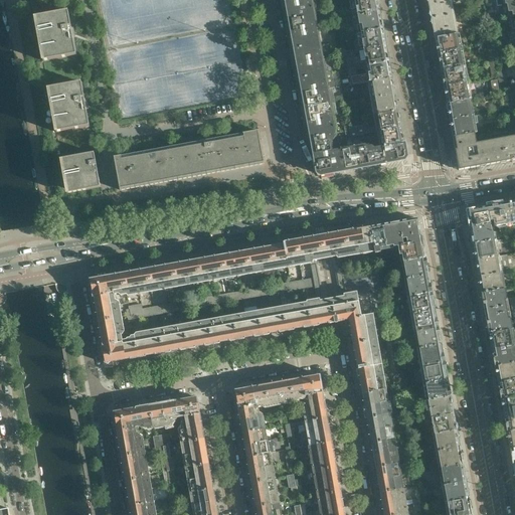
[(313,15),(311,0),(287,5),(290,19),(313,15)]
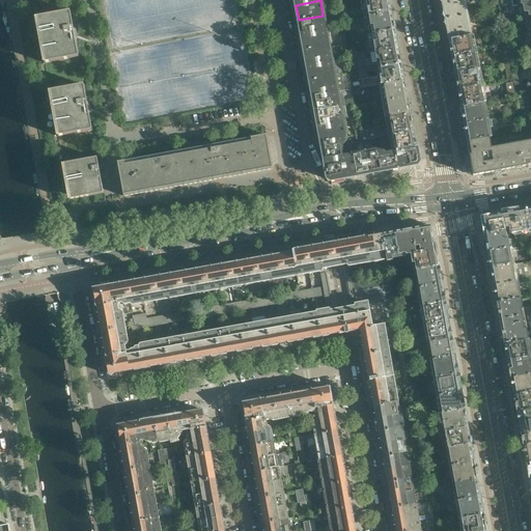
[(392,14),(389,0),(371,0),(369,1),(371,12),(369,12),(370,18),(392,14)]
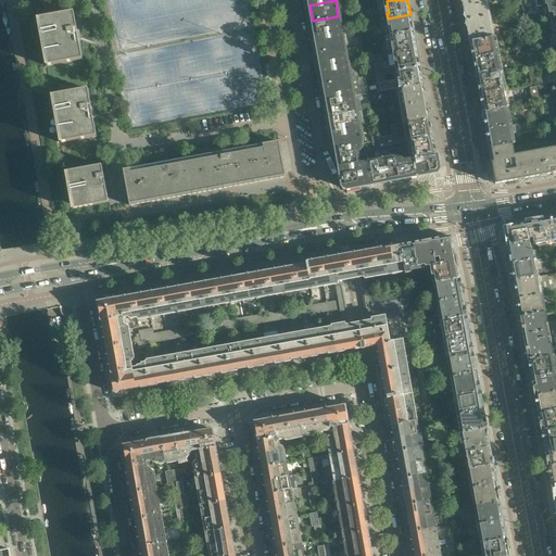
[(488,16),(483,0),(460,0),(465,20),(488,16)]
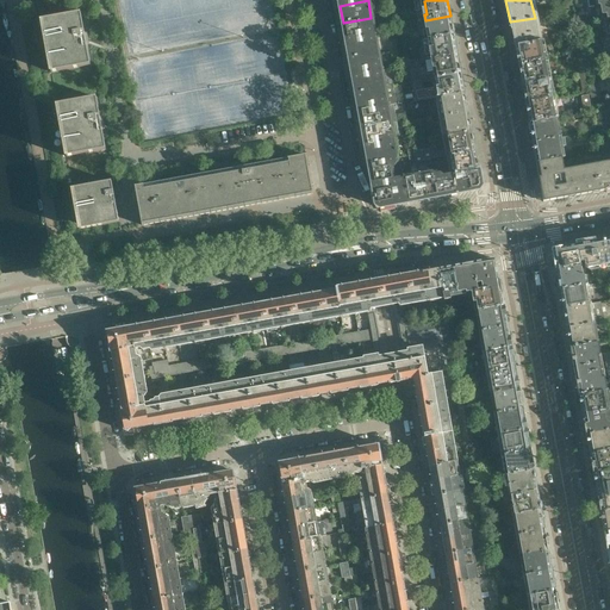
[(91,66),(85,32),(81,13),(42,20),(51,73),(91,66)]
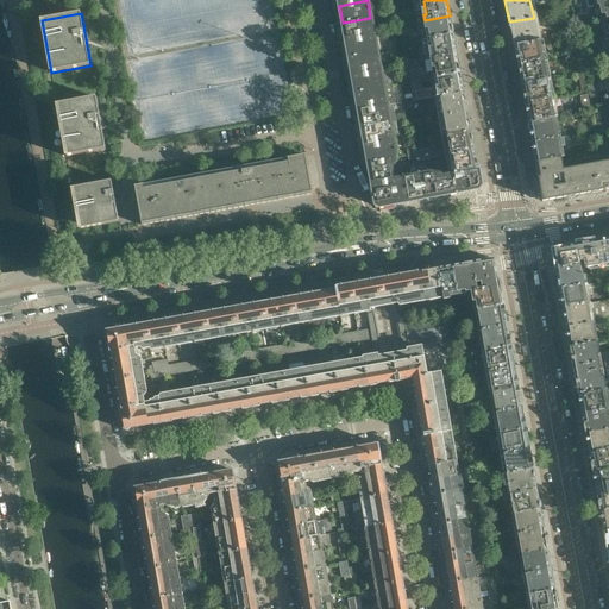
[(453,36),(450,16),(425,20),(426,26),(428,26),(431,39),(453,36)]
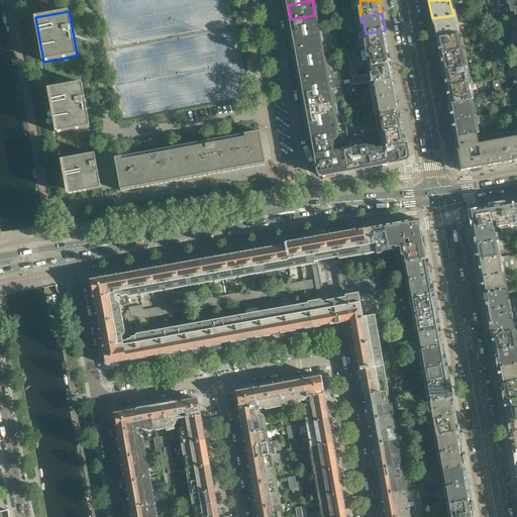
[(317,30),(314,15),(291,19),(293,34),(317,30)]
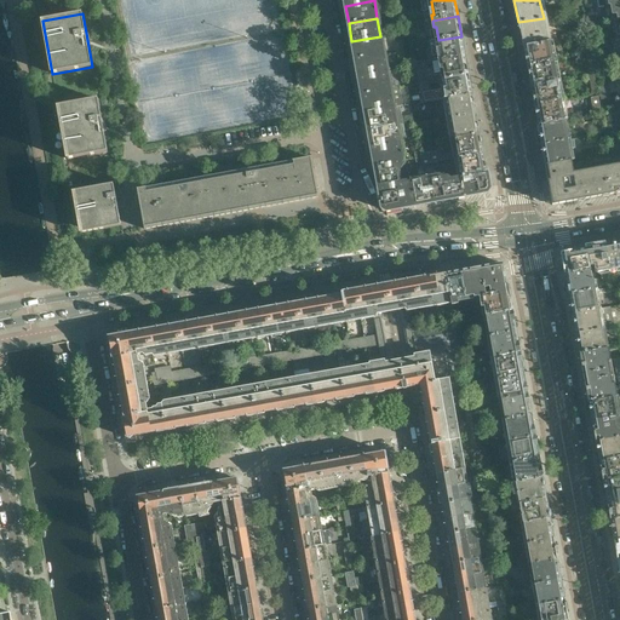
[(547,41),(544,18),(518,22),(523,46),(547,41)]
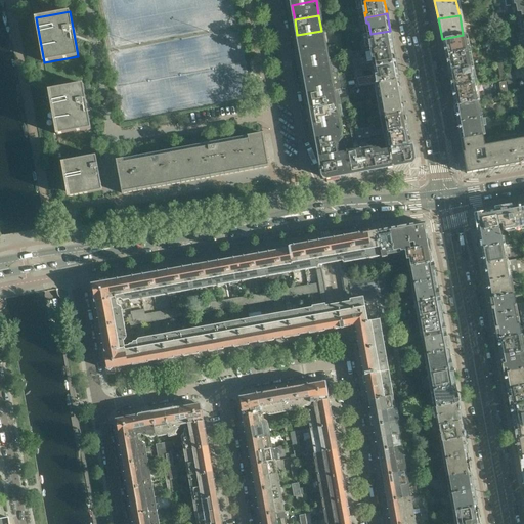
[(324,46),(321,31),(297,35),(300,50),(324,46)]
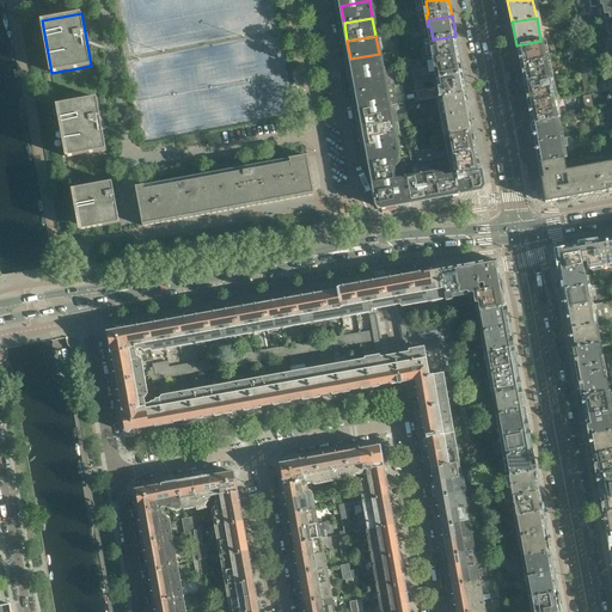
[(459,55),(456,36),(433,40),(435,53),(433,54),(434,60),(459,55)]
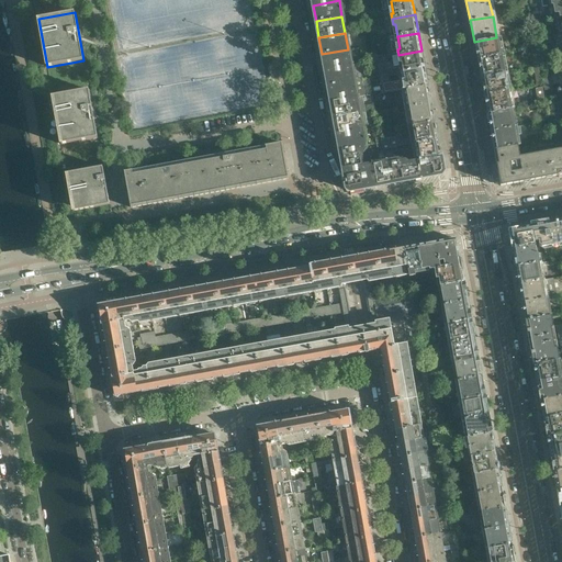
[(501,56),(497,37),(496,37),(474,42),(478,59),(501,56)]
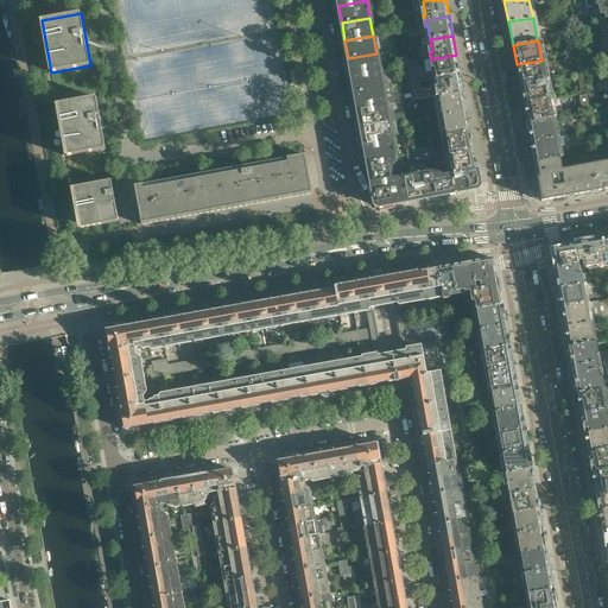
[(379,70),(377,54),(348,58),(352,76),(379,70)]
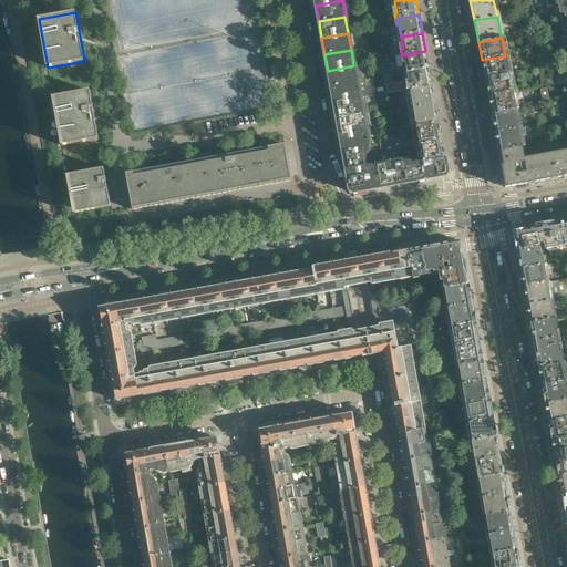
[(429,69),(425,51),(402,55),(403,61),(405,60),(408,73),(429,69)]
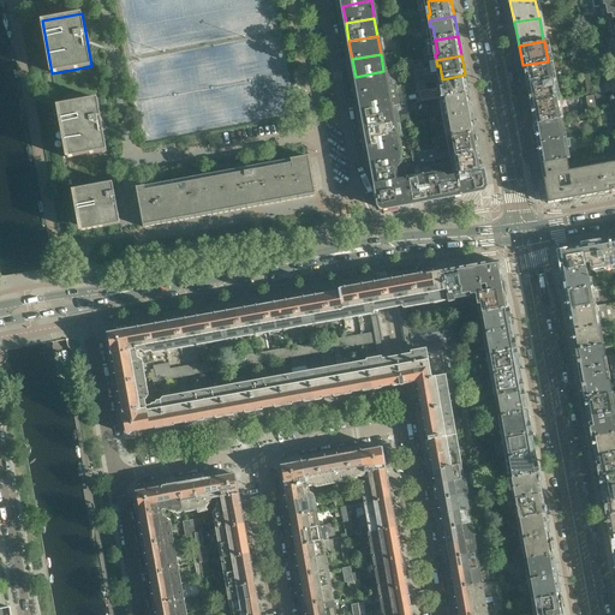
[(551,81),(548,61),(523,65),(526,85),(551,81)]
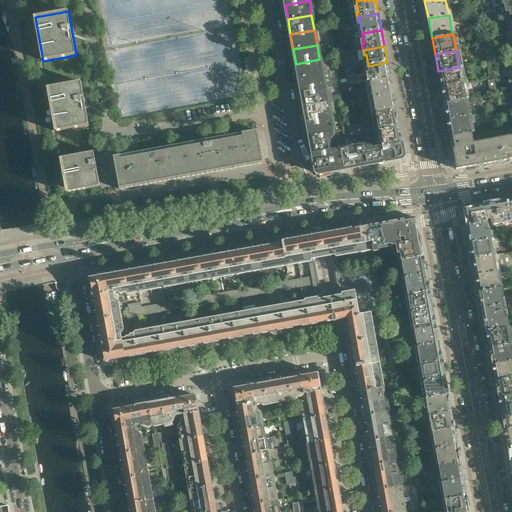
[(322,74),(319,59),(296,64),(298,78),(322,74)]
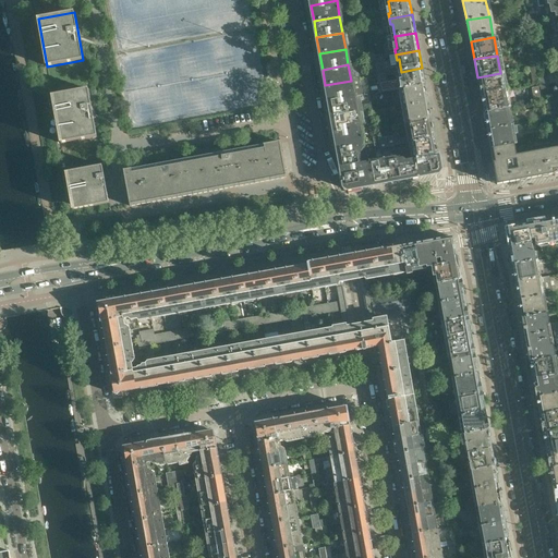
[(425,85),(422,68),(401,72),(402,80),(393,82),(396,91),(402,89),(425,85)]
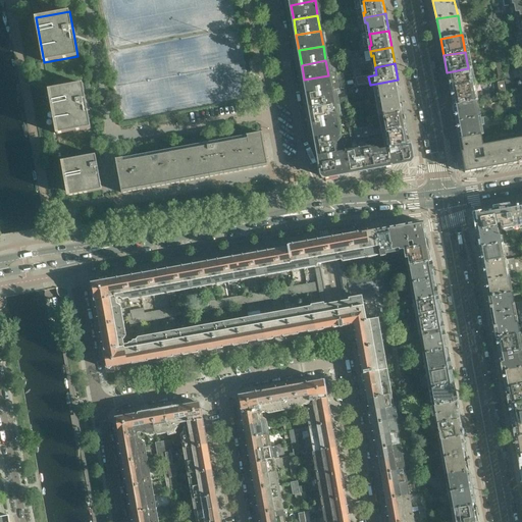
[(471,85),(468,68),(447,72),(450,89),(471,85)]
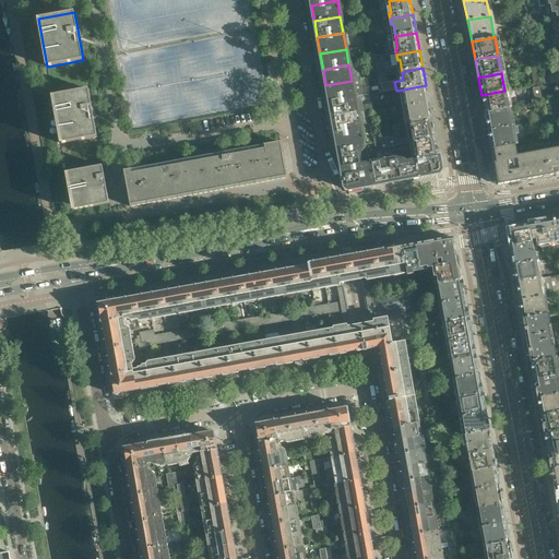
[(390,92),(387,74),(378,75),(381,94),(390,92)]
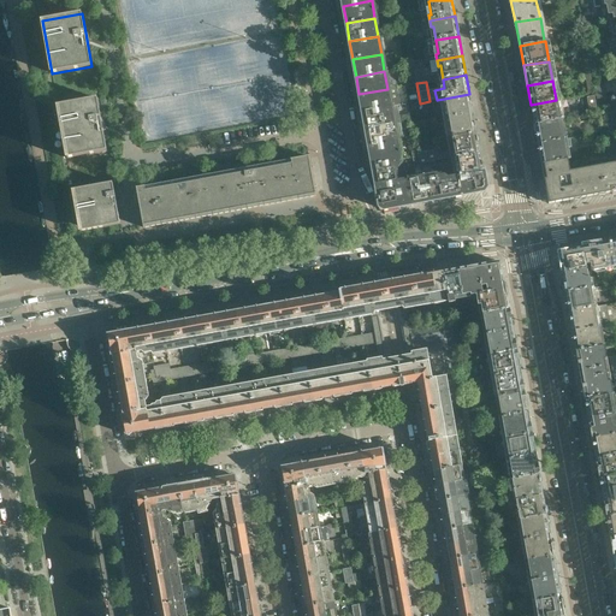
[(391,107),(388,89),(359,94),(362,112),(391,107)]
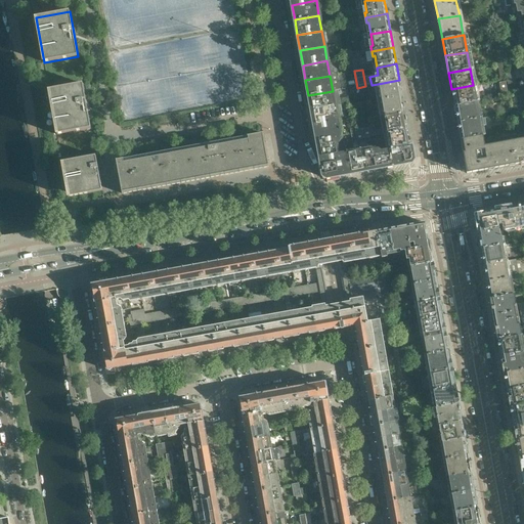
[(402,97),(399,80),(378,84),(380,96),(377,96),(378,101),(402,97)]
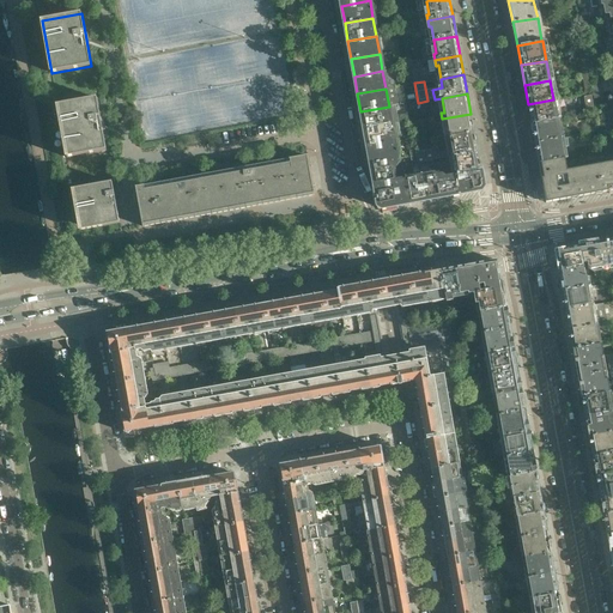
[(107,151),(97,98),(58,105),(67,158),(107,151)]
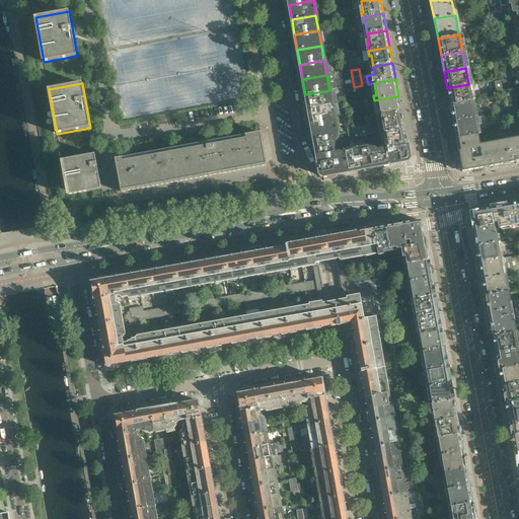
[(471,101),(468,84),(447,88),(450,105),(471,101)]
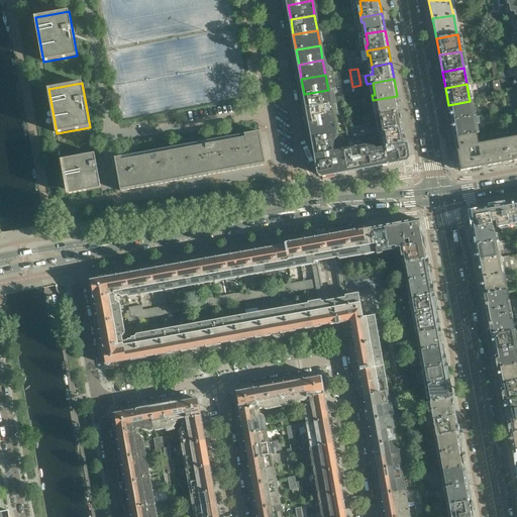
[(330,105),(328,90),(304,94),(307,109),(330,105)]
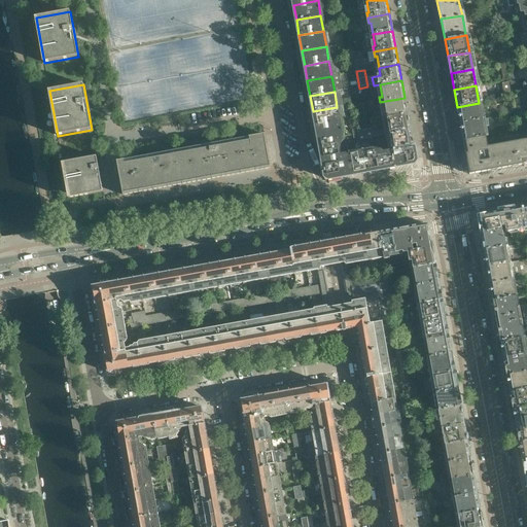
[(408,114),(405,98),(380,102),(381,107),(383,106),(385,118),(408,114)]
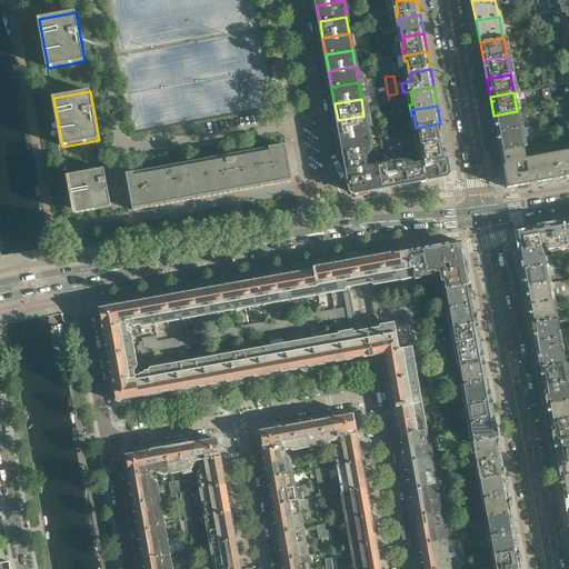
[(520,129),(517,111),(493,116),(497,133),(520,129)]
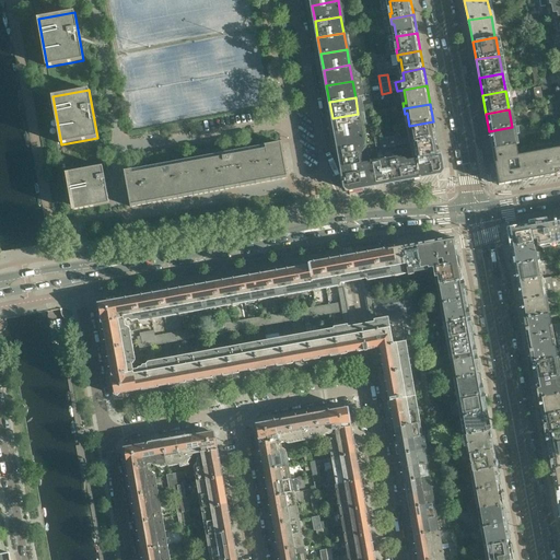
[(361,129),(358,114),(333,118),(336,135),(361,129)]
